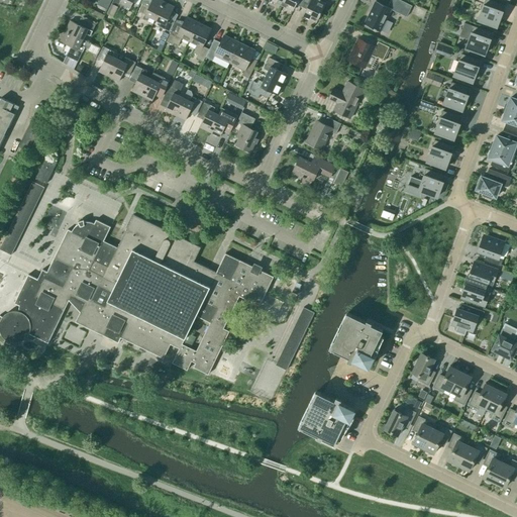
[(0,0),(0,142),(14,113),(15,114),(19,107),(1,98),(0,99),(0,0),(8,3),(9,0),(0,0)]
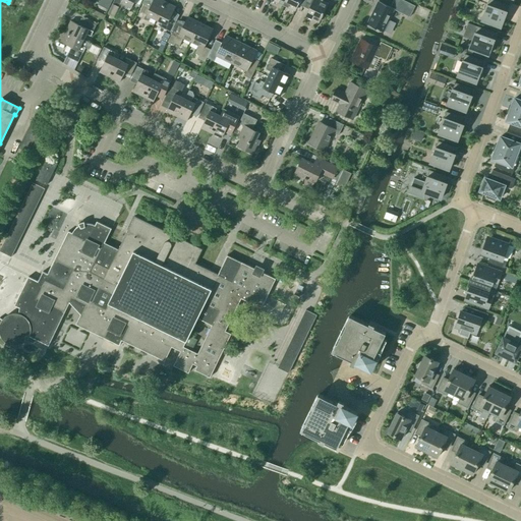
[(100,0),(98,5),(108,10),(112,0),(100,0)]
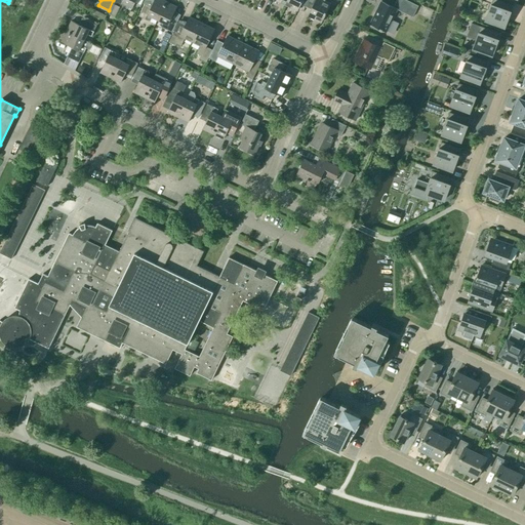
[(132,8),(135,0),(115,0),(109,13),(117,17),(122,8),(124,9),(126,5),(132,8)]
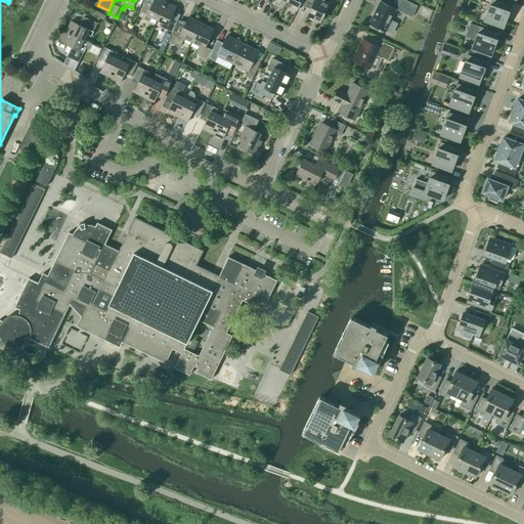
[(157,19),(166,2),(161,0),(154,0),(150,7),(144,4),(138,16),(149,22),(151,17),(157,19)]
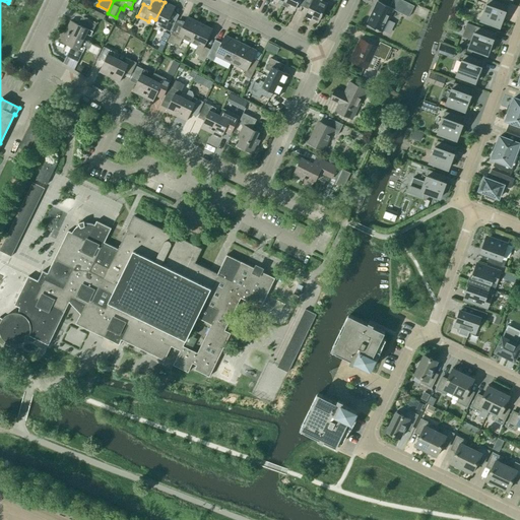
[(299,0),(305,3),(306,0),(284,0),(282,5),(294,11),(299,0)]
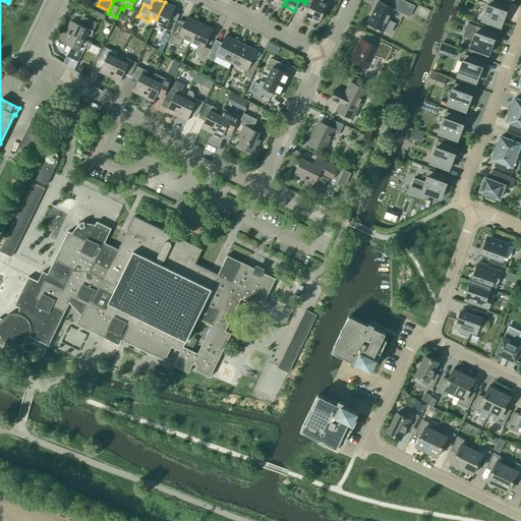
[(306,0),(305,3),(310,6),(305,16),(319,22),(329,4),(322,2),(323,0),(306,0)]
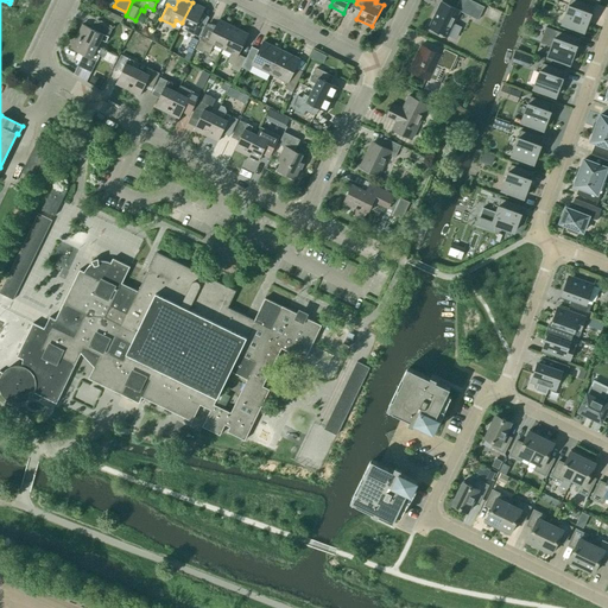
[(469,0),(460,0),(456,10),(442,2),(429,29),(447,37),(460,11),(477,20),(485,7),(469,0)]
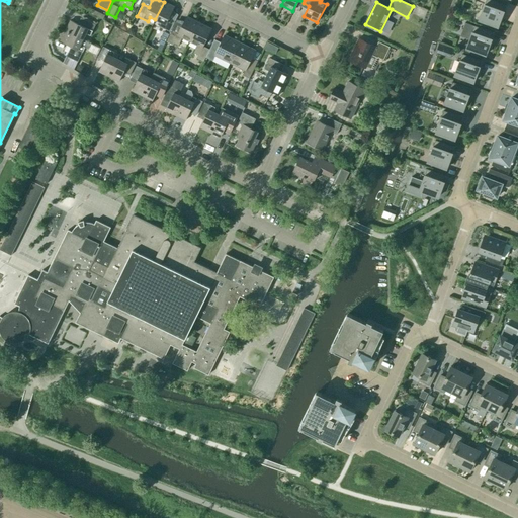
[(505,5),(491,0),(486,0),(479,19),(498,26),(506,5),(505,5)]
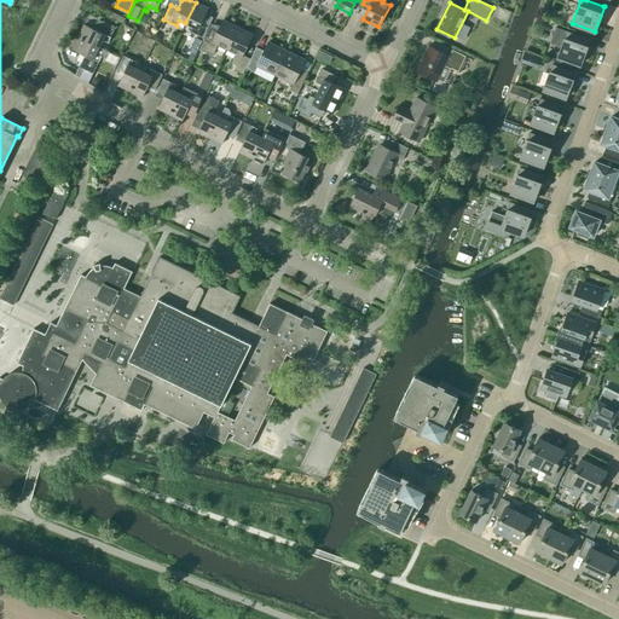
[(208,9),(196,3),(185,23),(192,27),(190,32),(203,39),(209,24),(202,21),(208,9)]
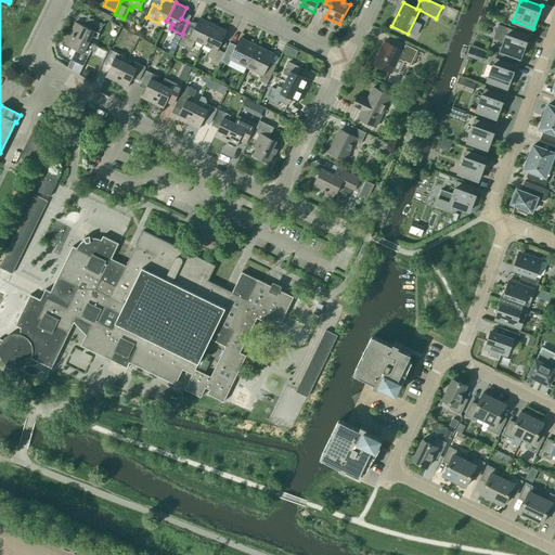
[(112,16),(102,12),(100,16),(110,21),(112,16)]
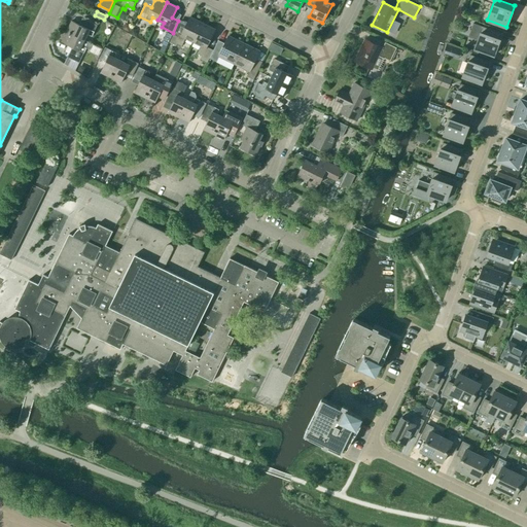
[(194,42),(202,25),(189,19),(181,35),(175,32),(169,43),(176,46),(177,44),(181,47),(185,38),(194,42)]
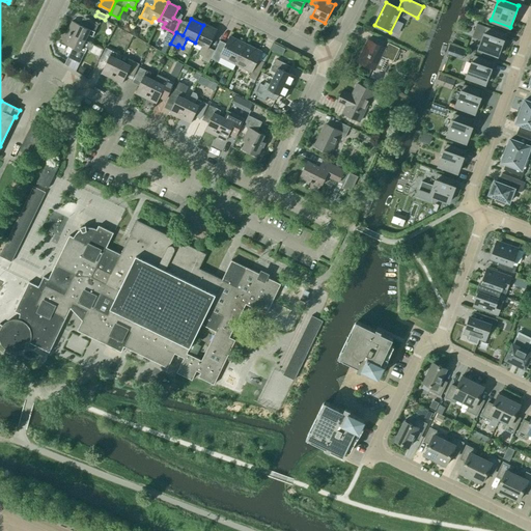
[(72,21),(66,34),(92,47),(93,45),(85,40),(88,34),(92,37),(98,26),(86,20),(83,26),(72,21)]
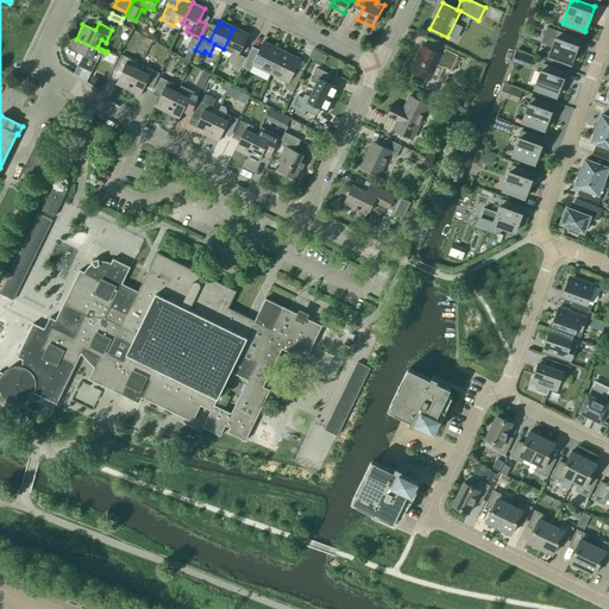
[(142,33),(148,37),(151,30),(145,27),(142,33)]
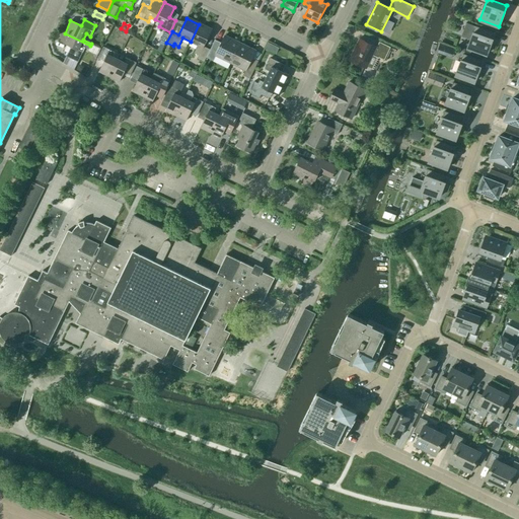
[(212,30),(199,24),(191,42),(198,46),(194,54),(199,56),(197,59),(204,62),(210,50),(204,47),(212,30)]
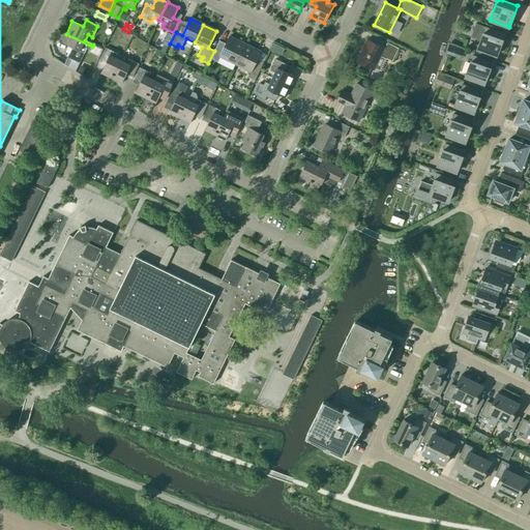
[(504,33),(486,27),(477,48),(497,55),(505,33),(504,33)]
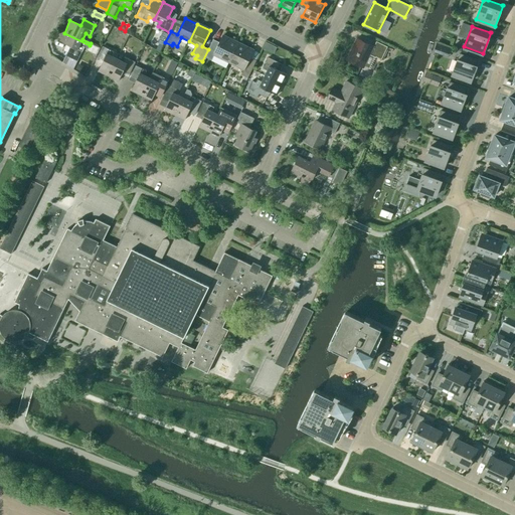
[(90,45),(64,33),(60,41),(70,45),(65,55),(77,61),(84,47),(88,49),(90,45)]
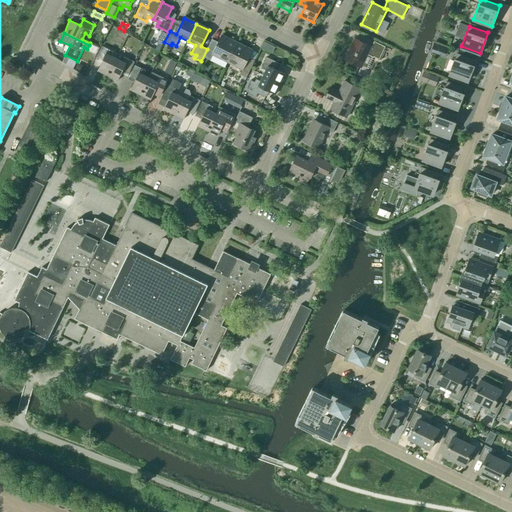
[(213,55),(228,62),(237,43),(222,36),(218,43),(212,40),(203,57),(210,60),(213,55)]
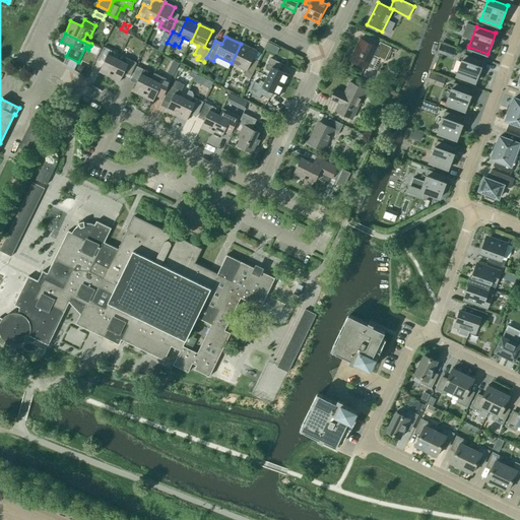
[(398,51),(391,48),(380,43),(377,49),(359,40),(349,59),(367,67),(373,55),(385,61),(390,51),(397,54),(398,51)]
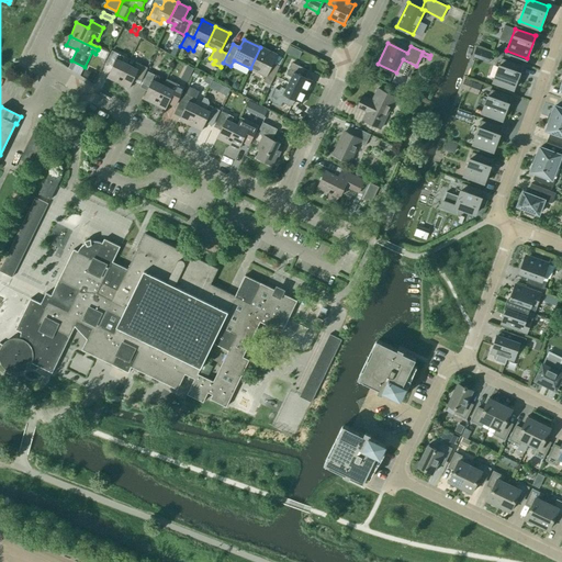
[(260,47),(250,68),(266,76),(262,81),(270,86),(280,66),(272,63),(277,55),(260,47)]
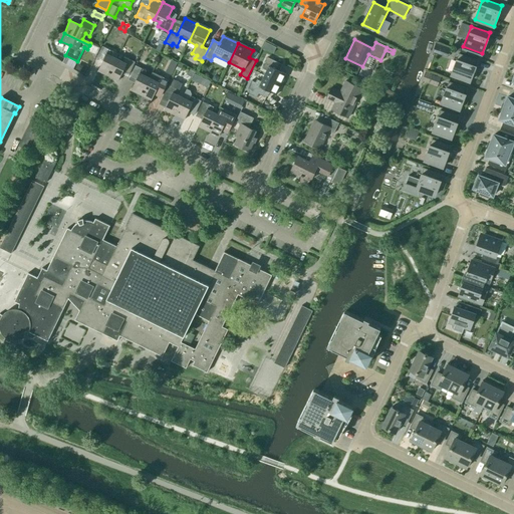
[(108,76),(116,59),(110,56),(113,51),(102,46),(96,58),(102,61),(97,71),(108,76)]
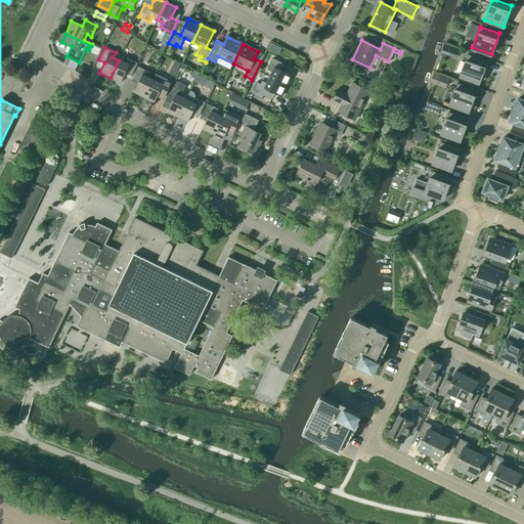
[(444,48),(443,54),(457,57),(459,51),(444,48)]
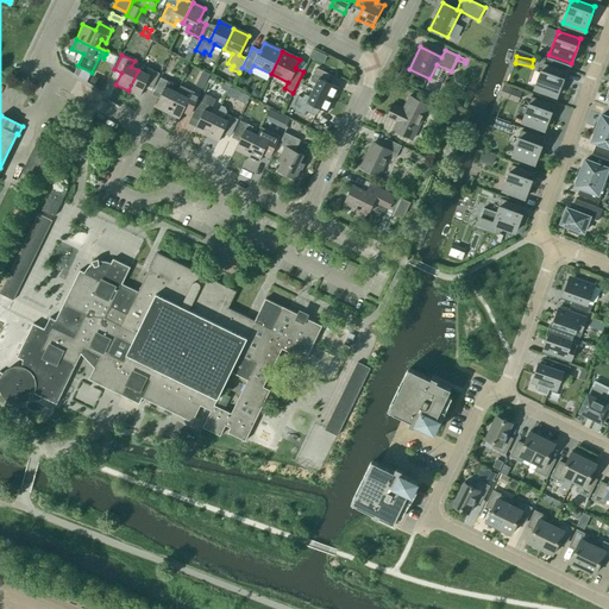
[(565,71),(544,63),(534,88),(557,96),(566,71),(565,71)]
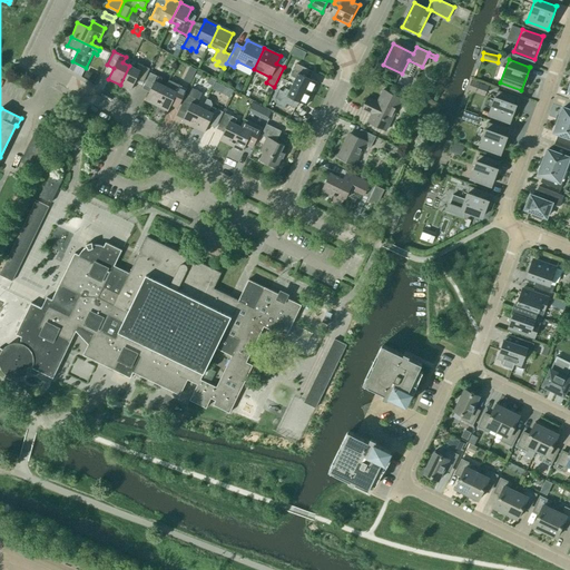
[(136,68),(129,66),(120,85),(131,89),(137,78),(144,81),(150,69),(138,64),(136,68)]
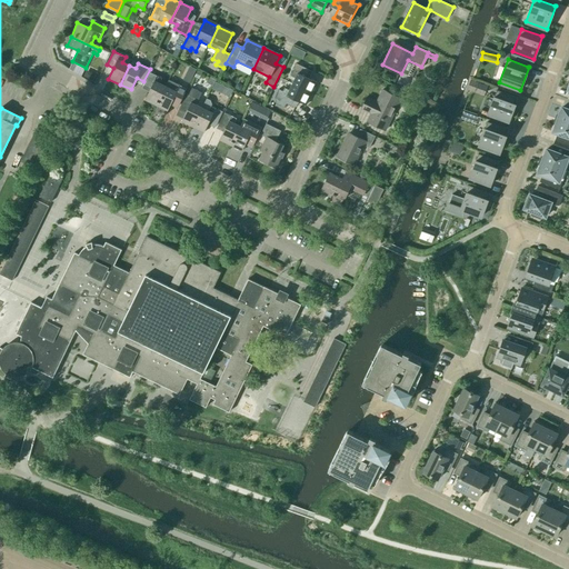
[(292,85),(311,93),(317,82),(306,77),(309,70),(296,63),(290,76),(296,78),(292,85)]
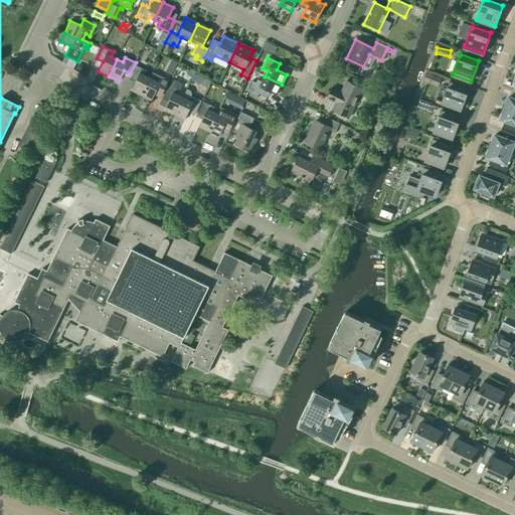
[(178,61),(172,59),(169,64),(175,67),(178,61)]
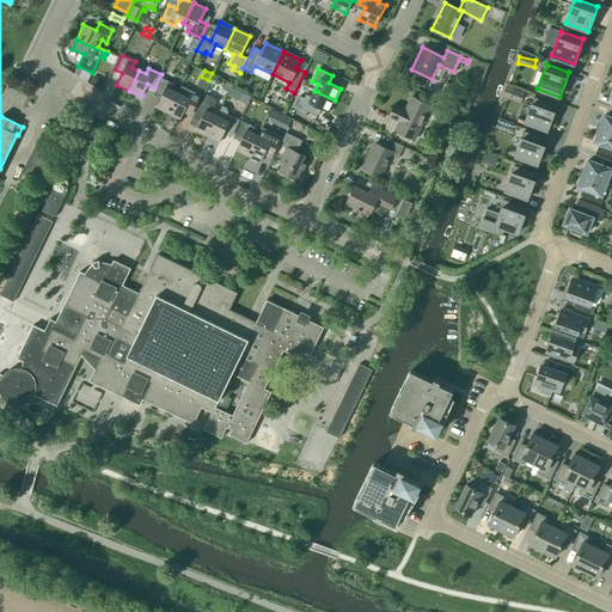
[(169,114),(178,93),(171,90),(173,85),(161,78),(154,92),(161,96),(155,108),(169,114)]
